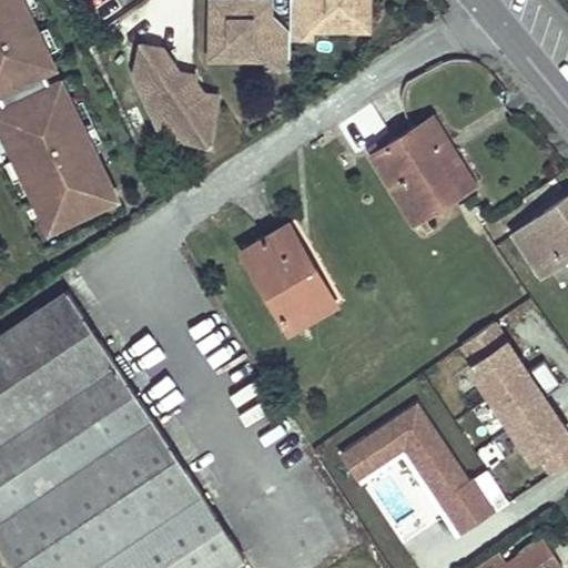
[(115,196),(22,0),(0,0),(0,100),(2,105),(0,107),(0,128),(44,222),(72,209),(75,215),(115,196)]
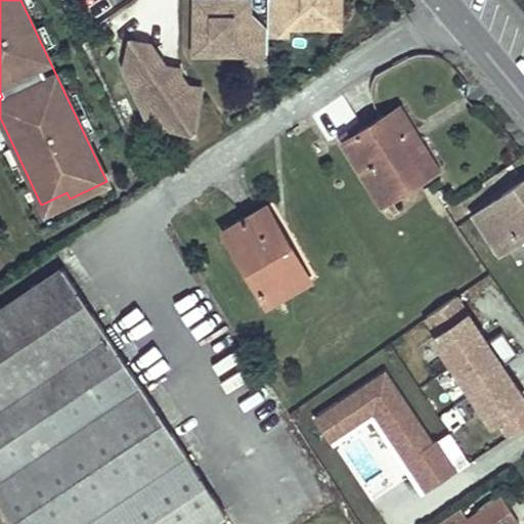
[(271,33),(271,28),(253,27),(252,0),(197,0),(198,51),(235,51),(235,34),(251,34),(252,51),(252,59),(271,59),(271,33)]
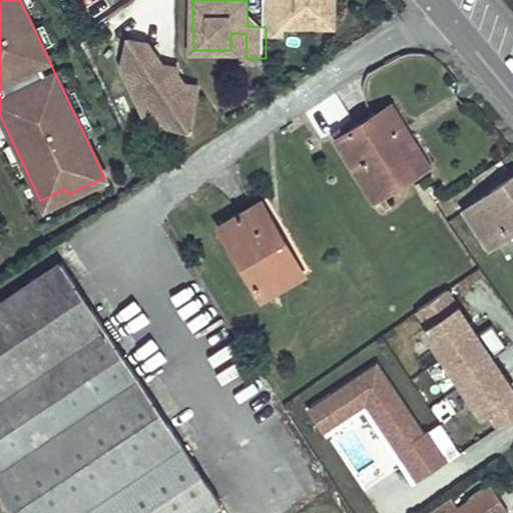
[(266,0),(266,27),(266,32),(285,31),(285,23),(285,6),(302,6),(302,23),(338,23),(337,0),(266,0)]
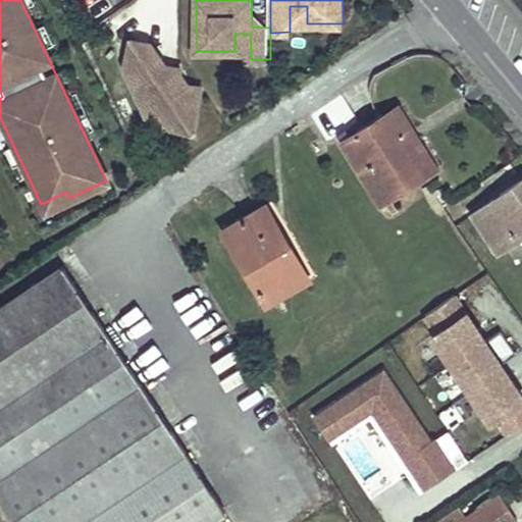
[(307,6),(290,6),(290,23),(307,23),(307,6)]
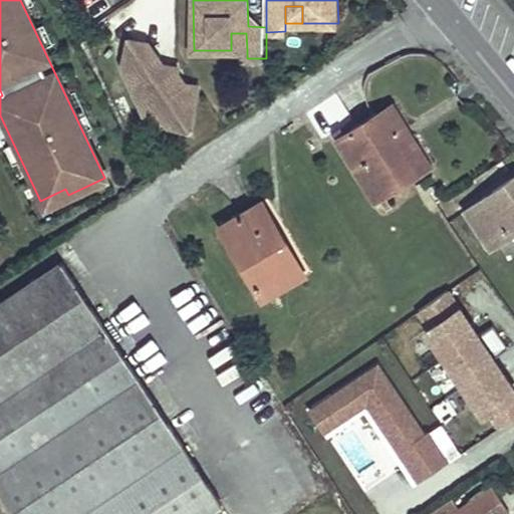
[(231,33),(231,50),(247,50),(246,33),(231,33)]
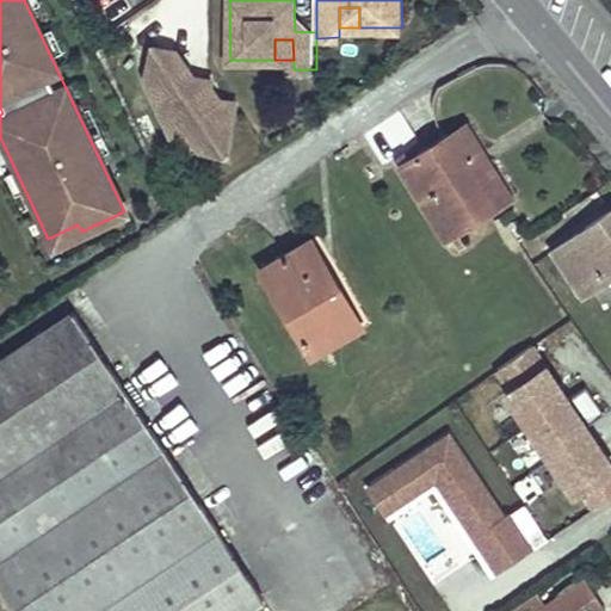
[(183,113),(178,142),(228,152),(238,100),(221,98),(211,85),(213,79),(173,72),(177,50),(154,47),(148,81),(170,85),(166,110),(183,113)]
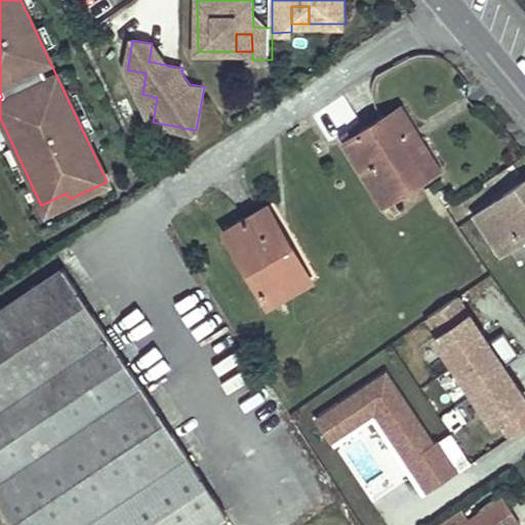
[(127,70),(153,122),(157,97),(143,94),(146,73),(127,70)]
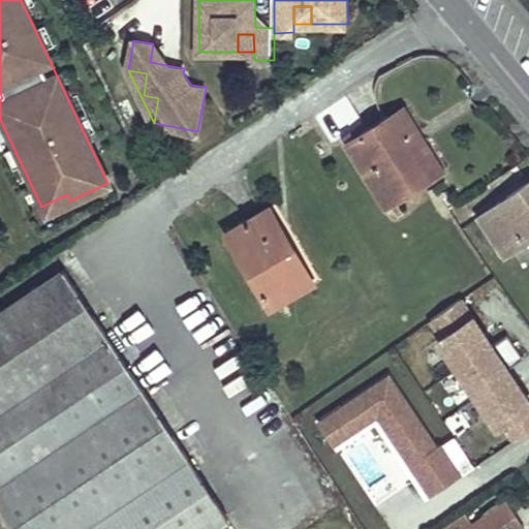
[(416,132),(402,110),(346,145),(385,207),(431,178),(407,137),(416,132)]
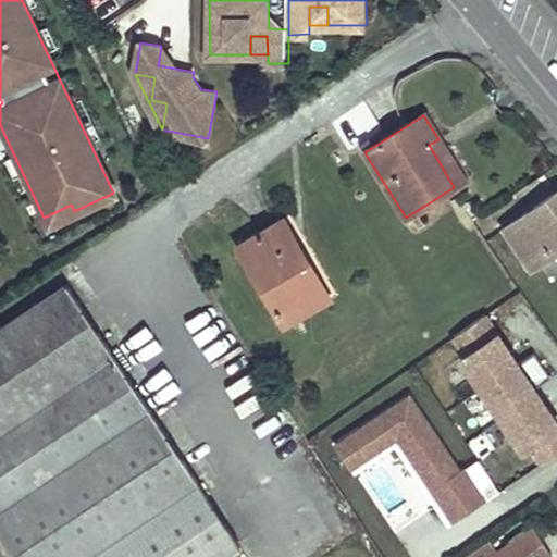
[(465,181),(438,139),(429,145),(454,187),(465,181)]
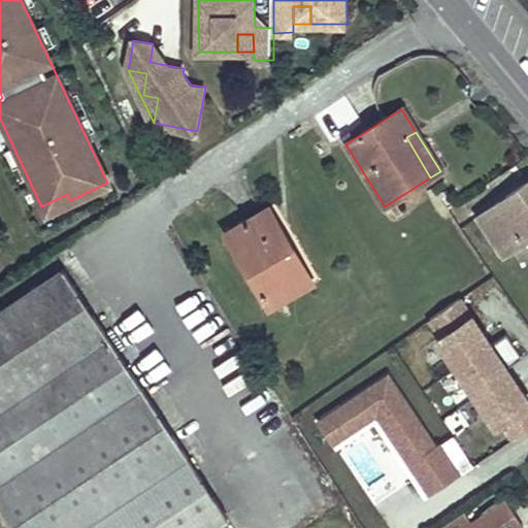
[(527,238),(527,183),(477,217),(502,256),(527,238)]
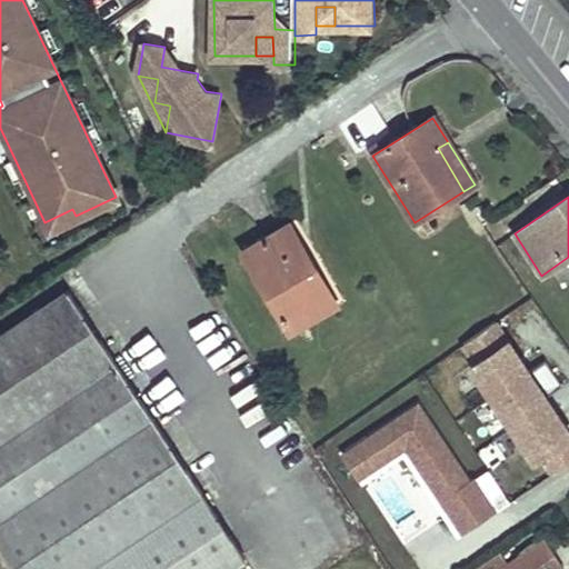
[(316,266),(291,222),(242,249),(289,330),(330,308),(309,270),(316,266)]
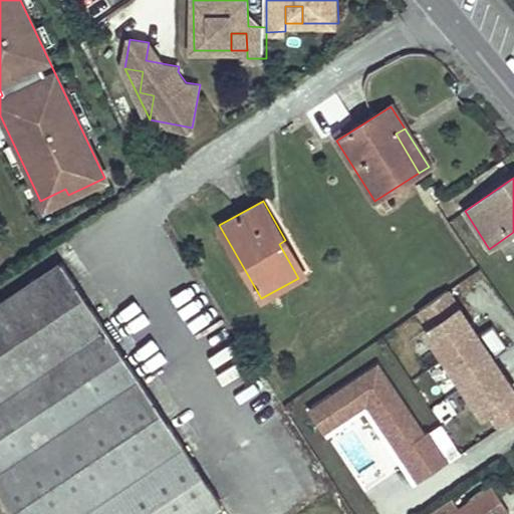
[(305,274),(285,240),(279,244),(298,278),(305,274)]
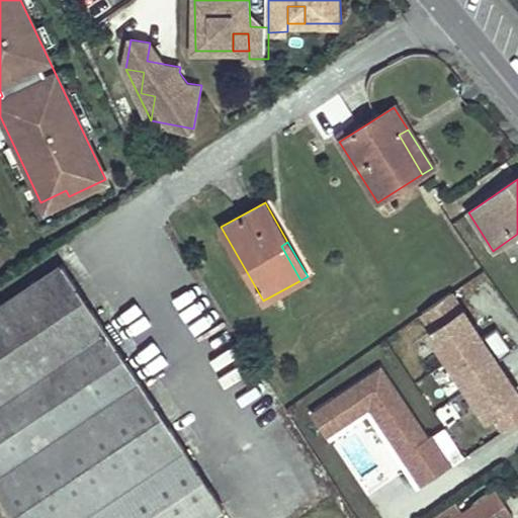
[(0,304),(0,495),(15,517),(210,517),(224,510),(186,449),(61,264),(0,304)]
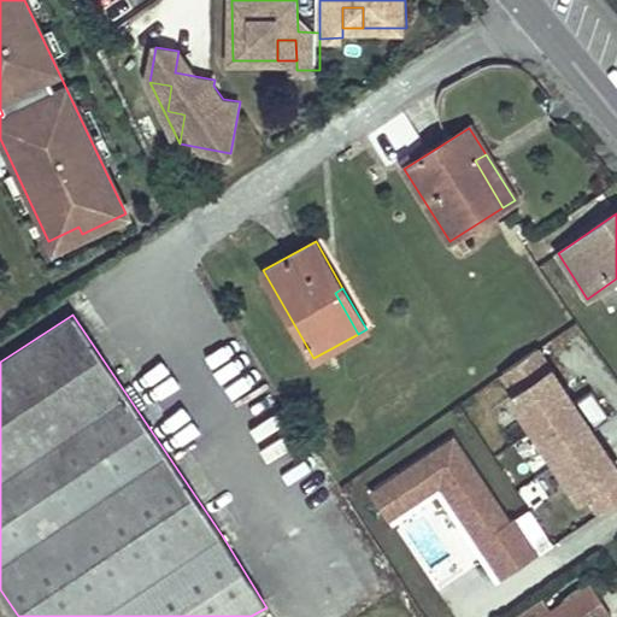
[(574,400),(536,347),(501,371),(516,391),(510,394),(582,498),(587,494),(601,513),(616,503),(616,463),(592,428),(611,415),(592,388),(574,400)]
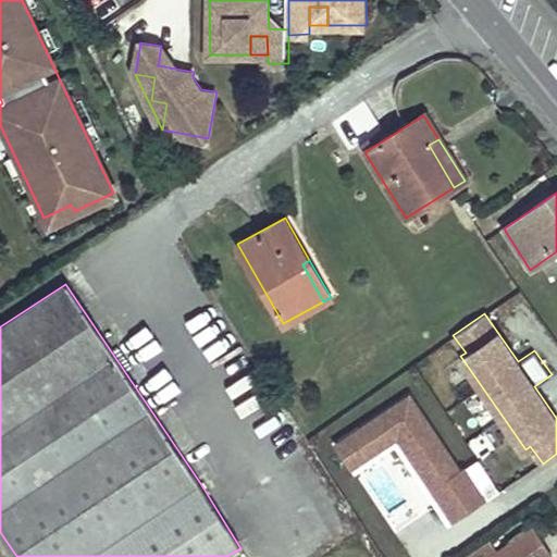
[(409,393),(336,441),(353,466),(396,437),(449,520),(484,497),(465,468),(460,471),(409,393)]
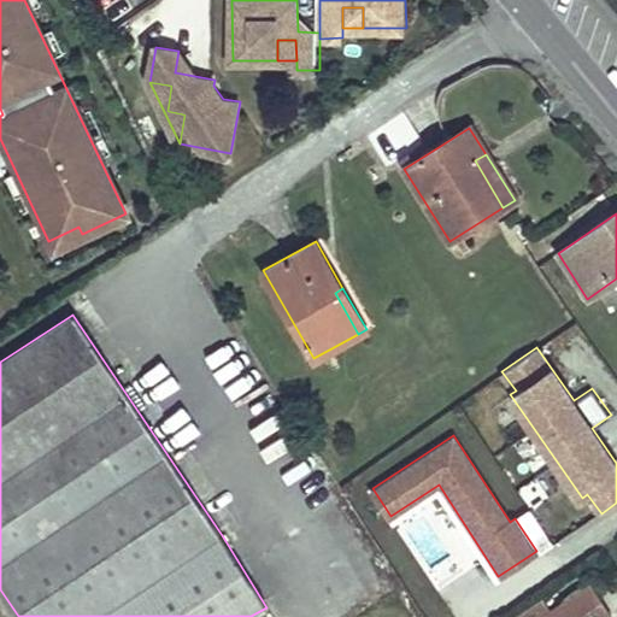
[(528,510),(515,518),(536,551),(548,542),(528,510)]
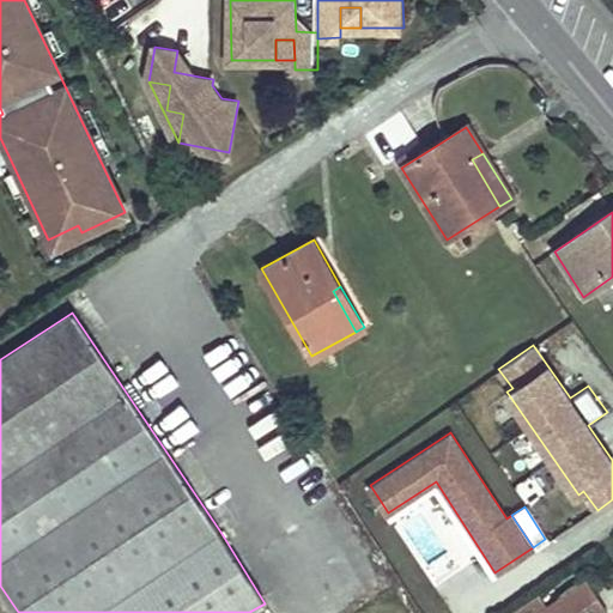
[(602,612),(608,610),(588,578),(535,612),(602,612)]
